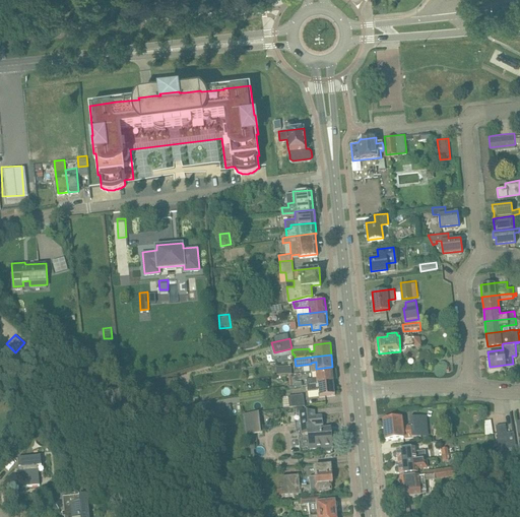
[(441,361),(440,369),(449,370),(450,362),(441,361)]
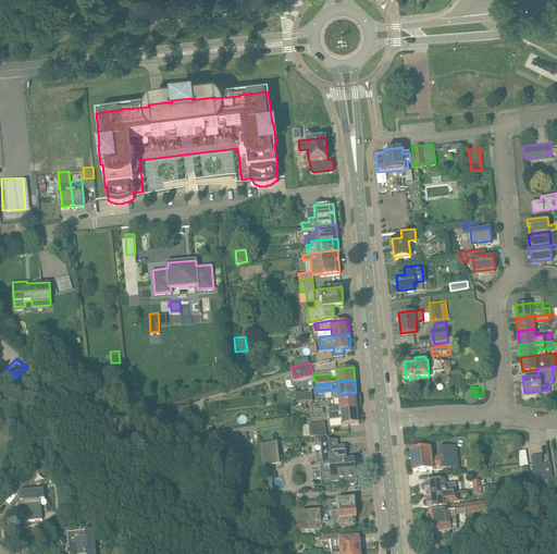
[(296,391),(297,401),(313,398),(312,390),(296,391)]
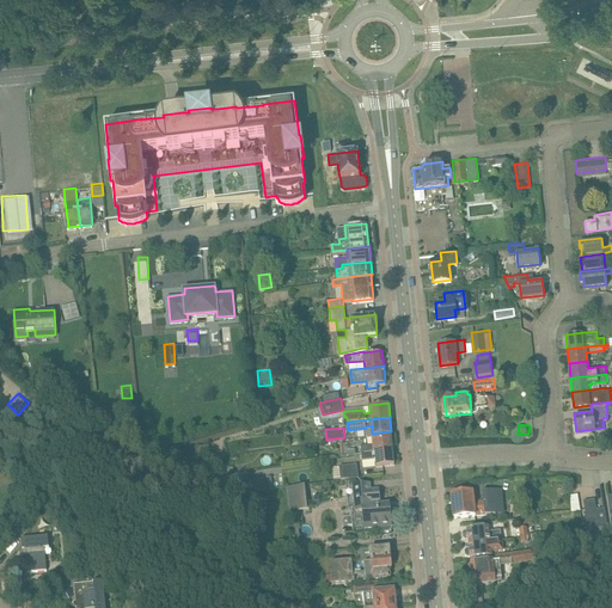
[(361,444),(361,450),(393,447),(391,431),(372,434),(373,443),(361,444)]
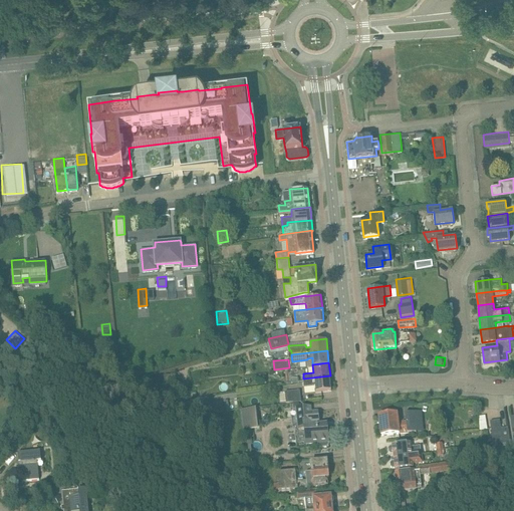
[(168,385),(179,381),(177,371),(165,373),(168,385)]
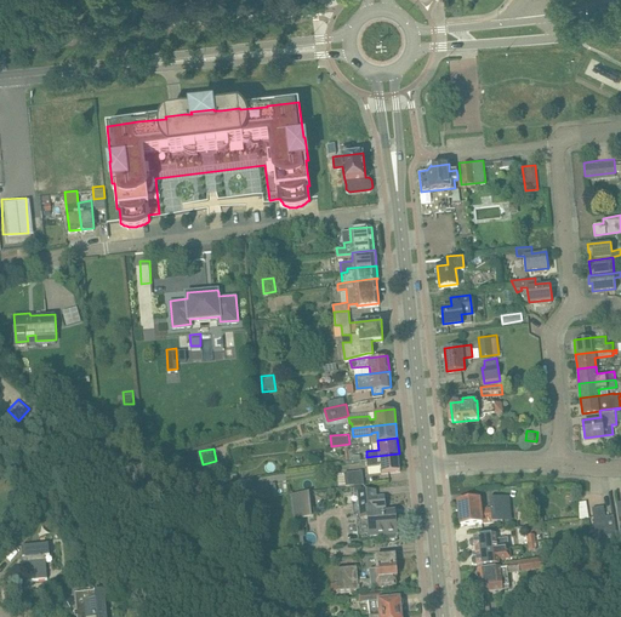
[(399,453),(366,457),(368,466),(381,464),(381,470),(400,469),(399,453)]
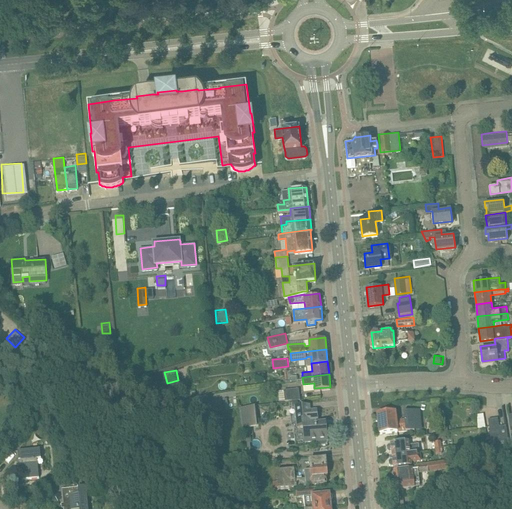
[(300,397),(299,387),(284,388),(285,399),(300,397)]
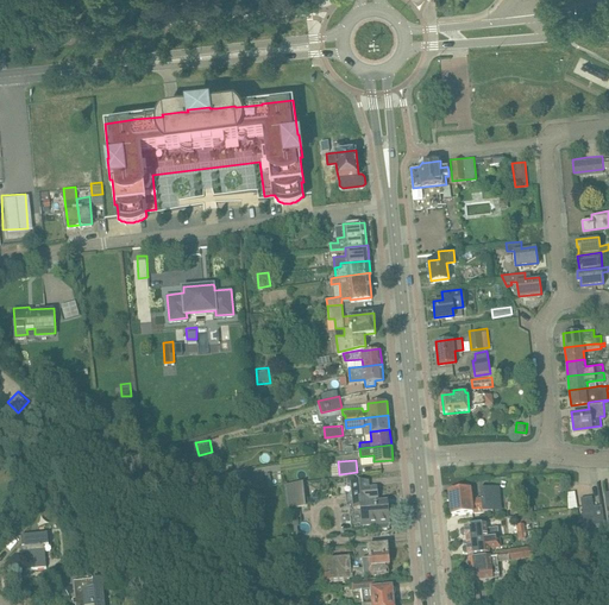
[(236,470),(219,472),(221,486),(238,484),(236,470)]
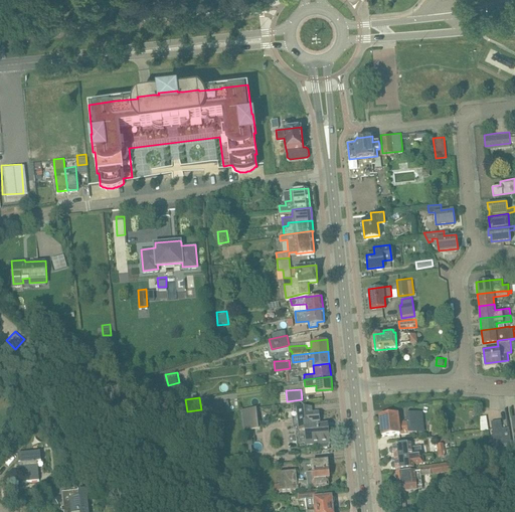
[(244,429),(259,428),(256,406),(242,408),(244,429)]
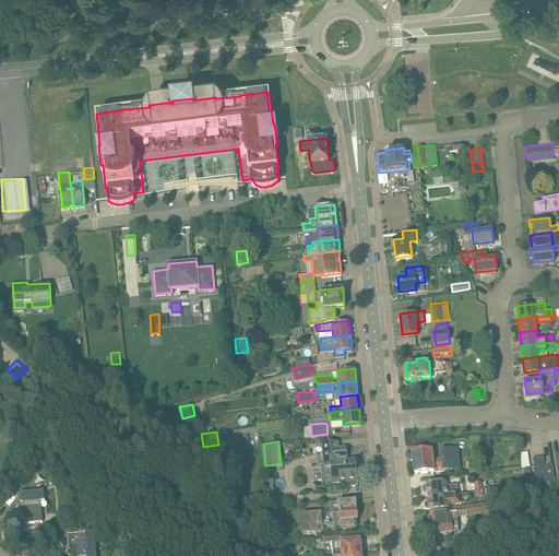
[(324,462),(347,460),(345,446),(339,446),(337,441),(322,442),(324,462)]
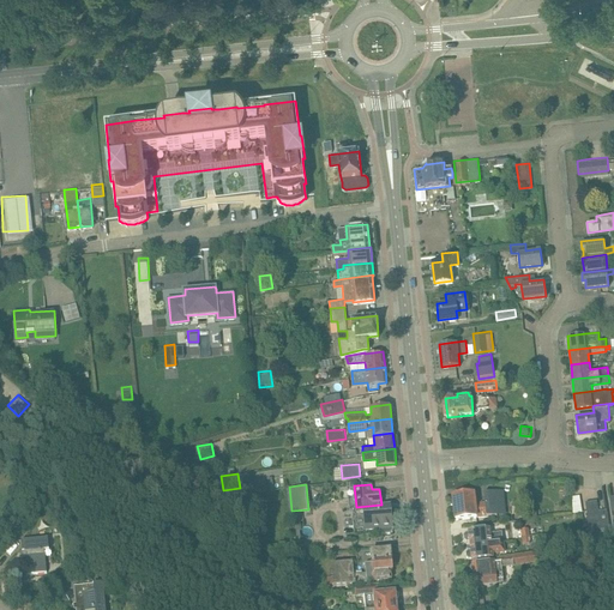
[(474,491),(452,494),(456,518),(486,513),(486,514),(506,512),(504,488),(483,490),(485,500),(475,501),(474,491)]
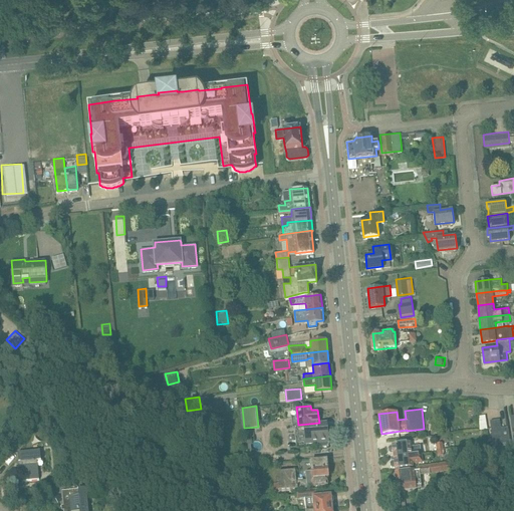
[(478,413),(480,427),(487,426),(485,412),(478,413)]
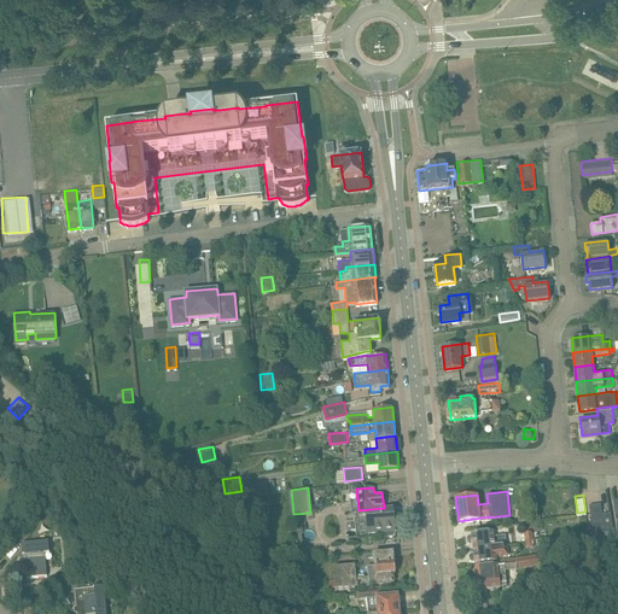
[(593,528),(595,527),(605,526),(602,512),(601,502),(589,503),(593,528)]
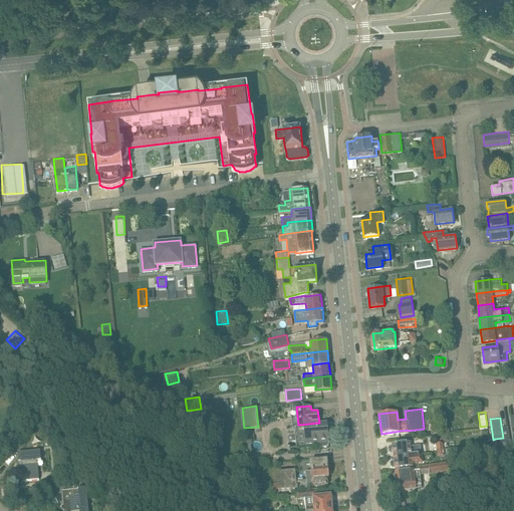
[(319,423),(298,425),(295,425),(297,444),(305,444),(319,442),(319,444),(321,446),(327,445),(329,443),(326,422),(319,423)]
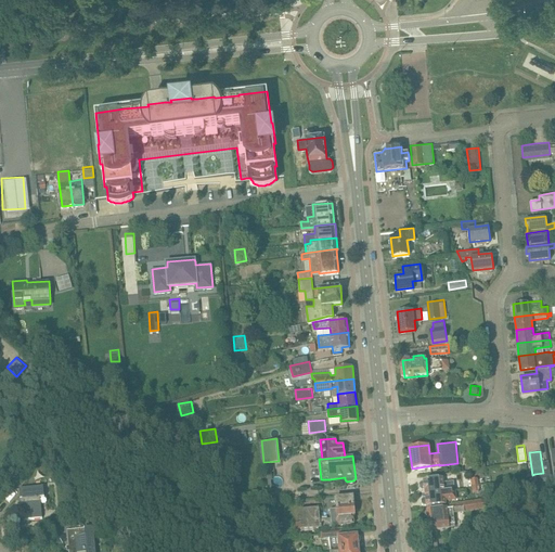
[(549,459),(541,460),(543,473),(551,472),(549,459)]
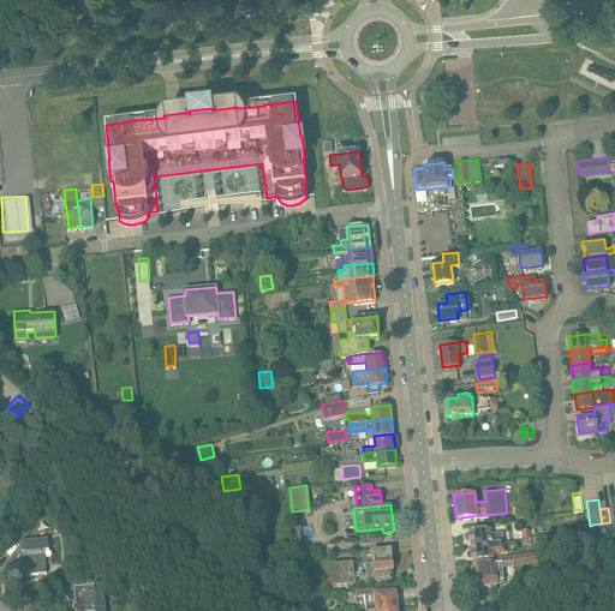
[(592,539),(613,537),(610,522),(602,523),(592,525),(592,539)]
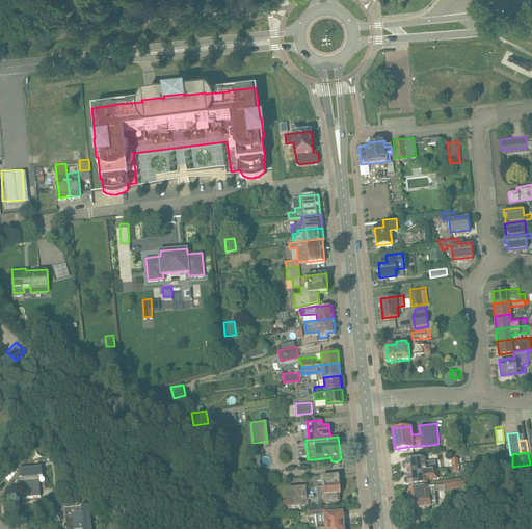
[(407,468),(407,471),(435,468),(435,459),(425,460),(425,456),(417,457),(406,458),(406,459),(403,460),(402,463),(402,466),(404,468),(407,468)]
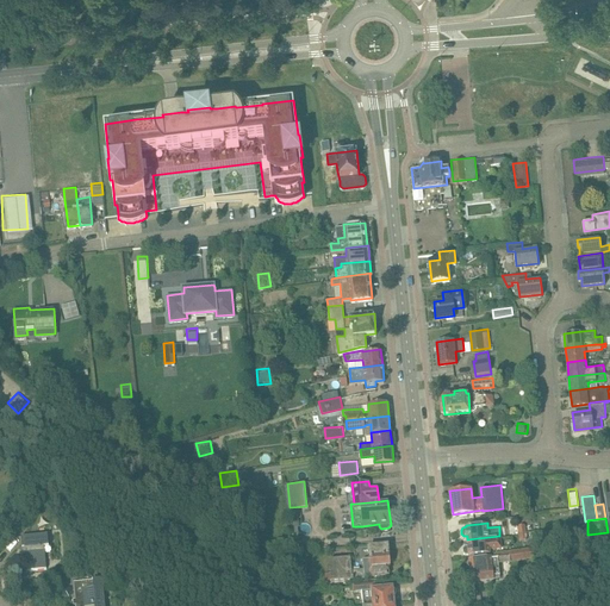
[(22,535),(23,547),(24,547),(26,568),(47,567),(45,555),(44,544),(49,543),(48,531),(22,535)]
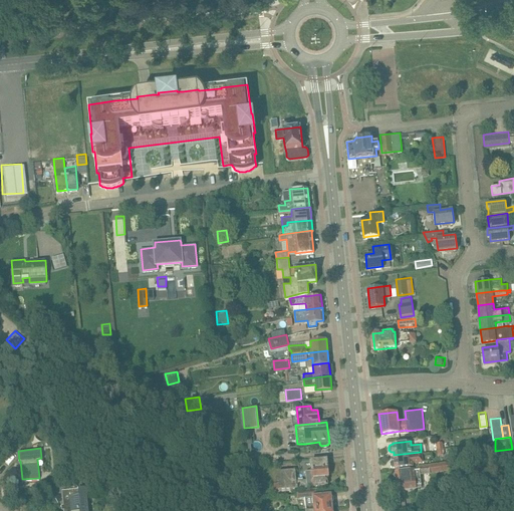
[(421,452),(394,455),(395,459),(392,459),(390,461),(391,465),(393,467),(395,466),(396,467),(413,465),(413,461),(422,460),(421,452)]
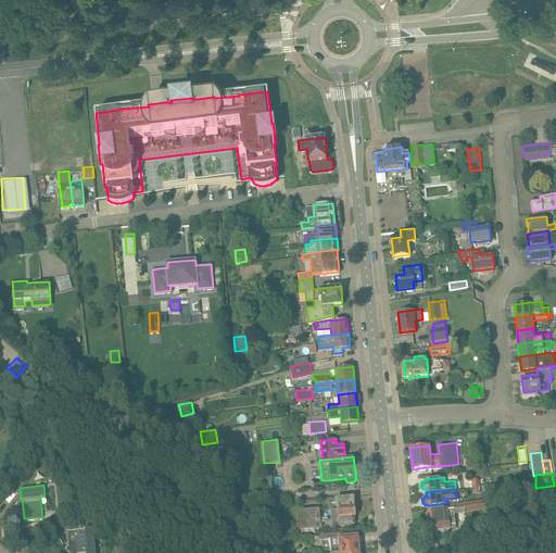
[(356,515),(354,497),(335,499),(336,507),(330,507),(331,517),(320,518),(319,507),(301,508),(302,529),(323,527),(321,525),(331,524),(331,525),(338,524),(355,523),(354,515),(356,515)]
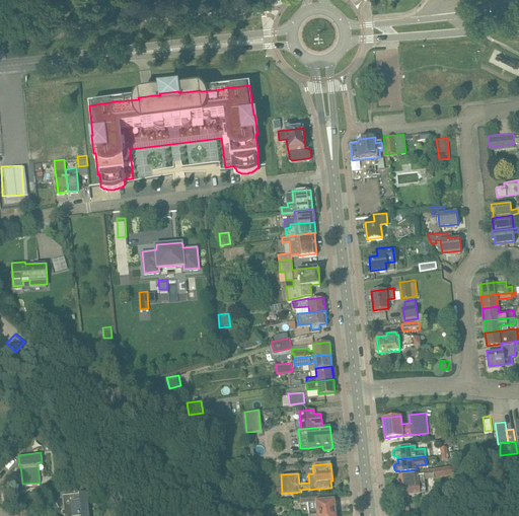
[(454,465),(434,467),(434,475),(454,473),(454,465)]
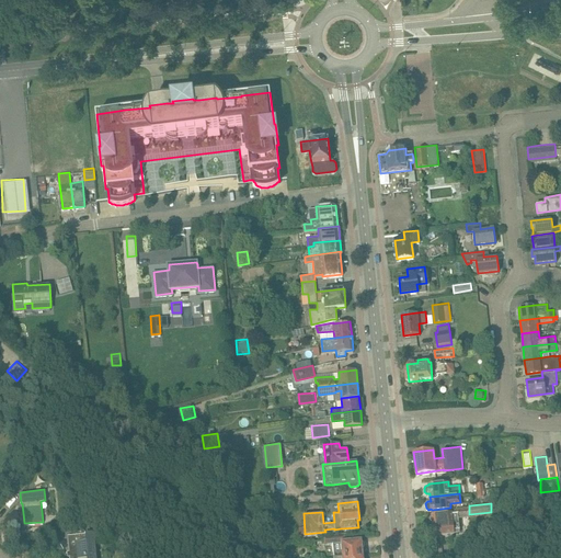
[(80,509),(82,516),(94,515),(92,507),(80,509)]
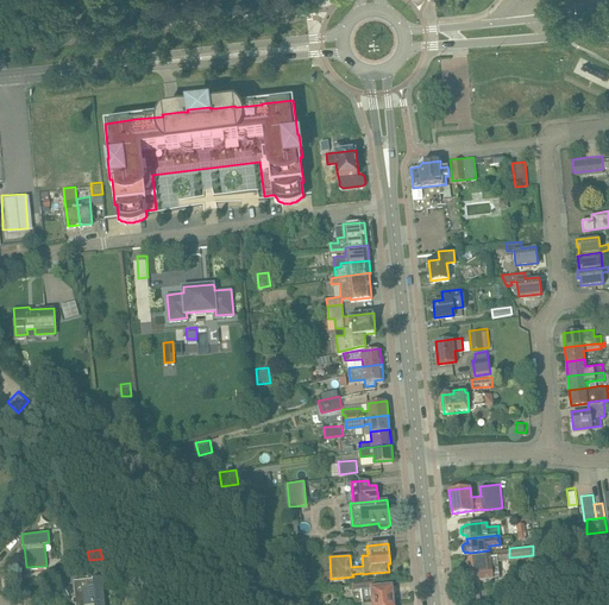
[(497,575),(496,561),(495,555),(491,555),(490,555),(469,558),(470,568),(469,568),(470,579),(494,577),(493,577),(497,575)]
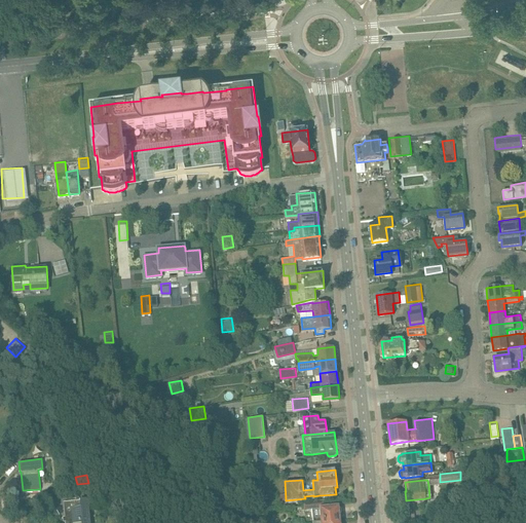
[(90,522),(88,497),(74,498),(64,500),(65,522),(90,522)]
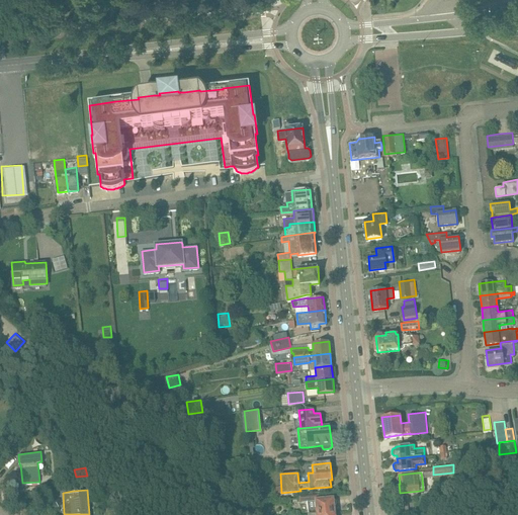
[(307,502),(308,513),(335,511),(334,505),(335,505),(336,503),(336,500),(334,499),(333,498),(319,499),(318,493),(299,495),(300,502),(307,502)]
